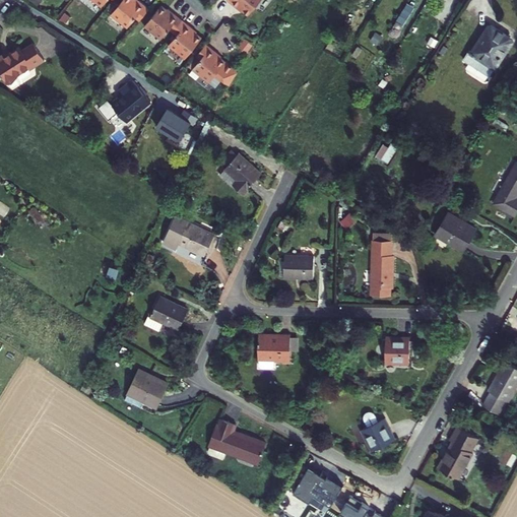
[(117,0),(110,9),(126,23),(134,14),(137,17),(147,4),(141,0),(117,0)]
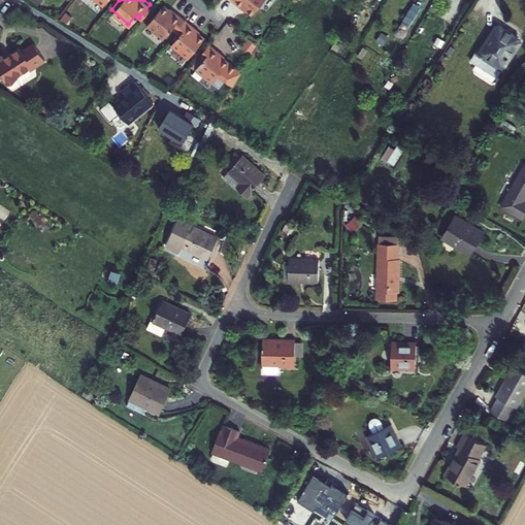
[(232,0),(238,5),(240,3),(251,11),(259,0),(232,0)]
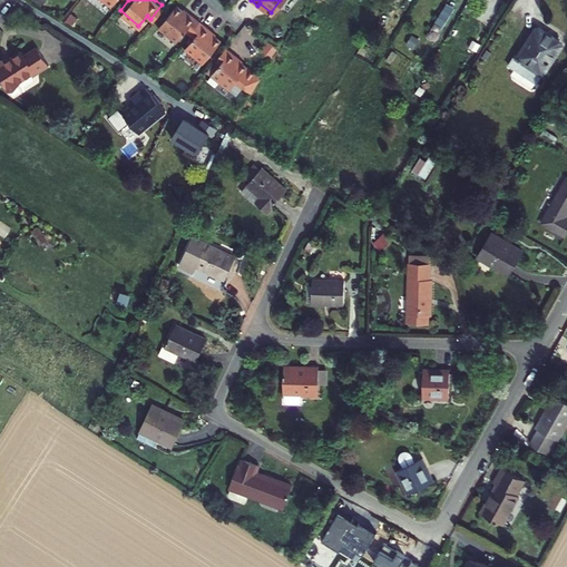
[(447,23),(460,3),(456,0),(451,0),(439,19),(447,23)]
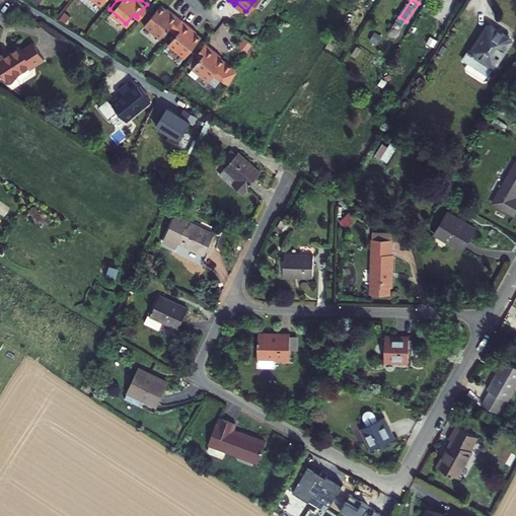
[(158,2),(142,21),(159,35),(166,26),(173,32),(166,42),(182,55),(198,35),(189,27),(190,24),(170,8),(168,10),(158,2)]
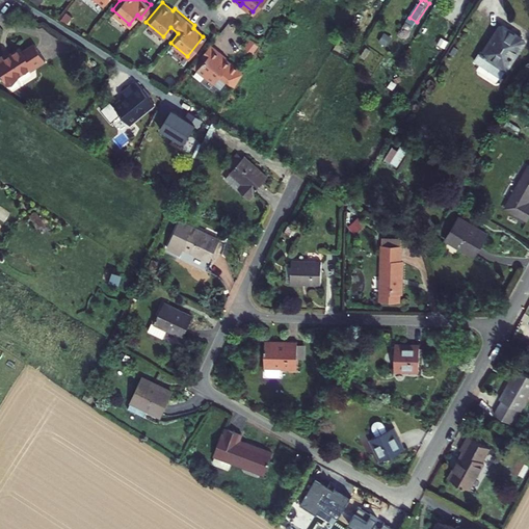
[(479,45),(472,55),(499,73),(520,42),(519,31),(503,22),(499,24),(482,47),(479,45)]
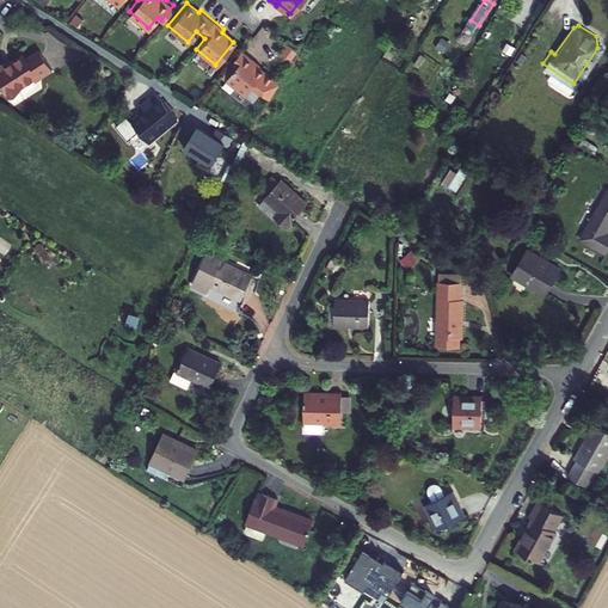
[(5,60),(0,62),(0,78),(11,96),(29,84),(25,80),(35,74),(37,78),(55,67),(43,47),(30,55),(28,50),(7,63),(5,60)]
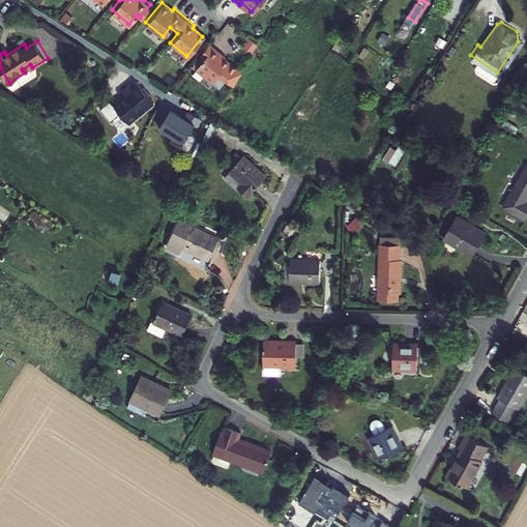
[(208,40),(198,54),(202,57),(194,66),(211,80),(227,60),(216,52),(218,50),(208,40)]
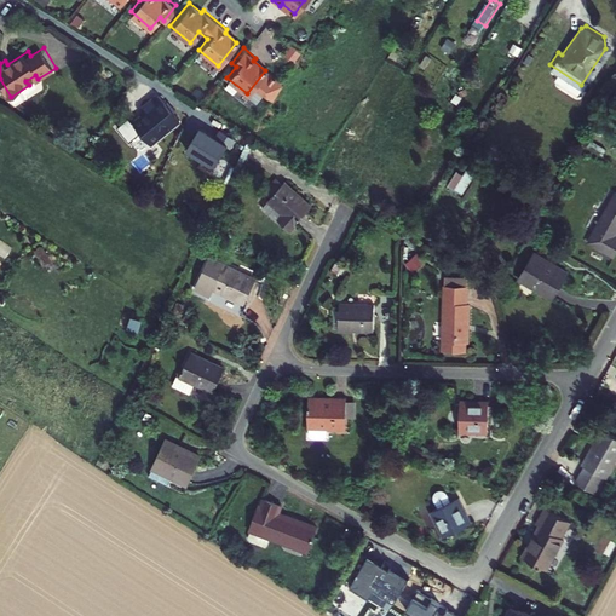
[(153,95),(136,108),(140,114),(128,124),(147,145),(176,121),(153,95)]
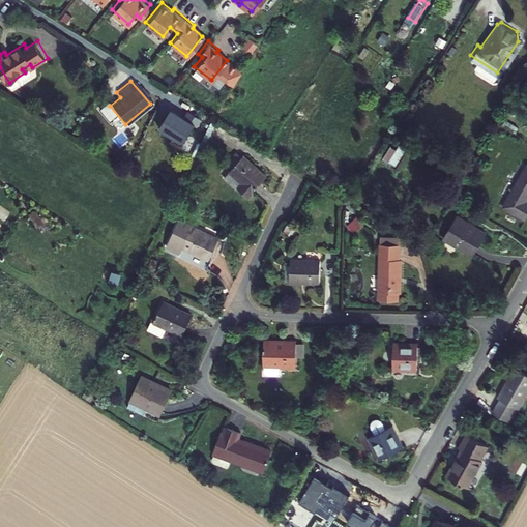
[(192,107),(188,112),(171,103),(158,123),(182,138),(195,117),(200,120),(204,114),(192,107)]
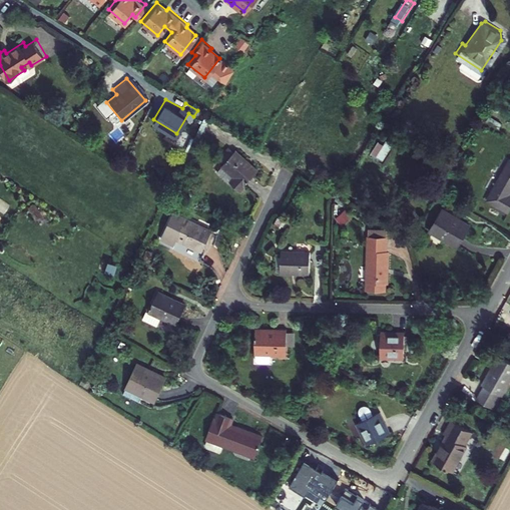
[(388,155),(394,142),(381,136),(374,148),(388,155)]
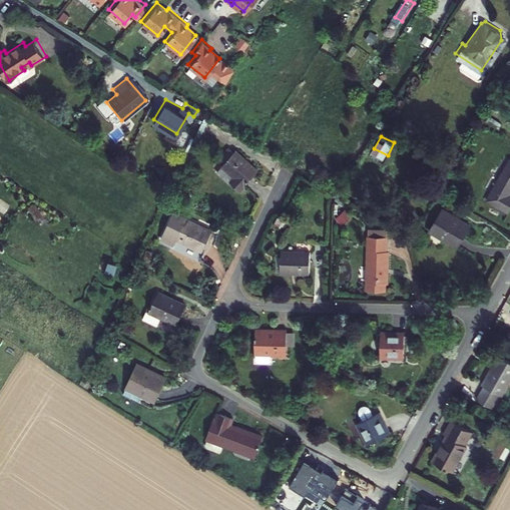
[(220,167),(216,172),(237,192),(256,171),(233,151),(220,167)]
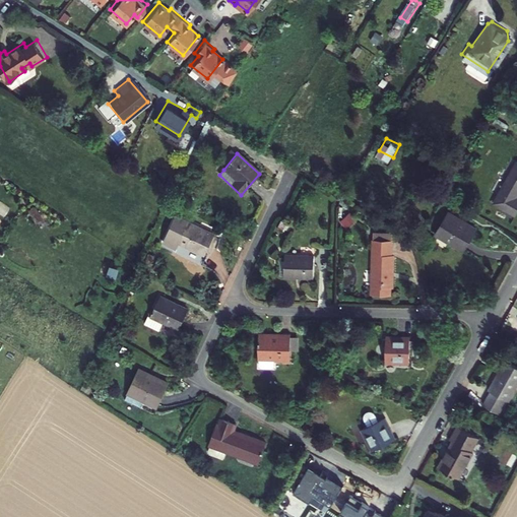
[(516,162),(511,158),(488,201),(511,213),(516,203),(516,195),(513,193),(516,186),(516,162)]
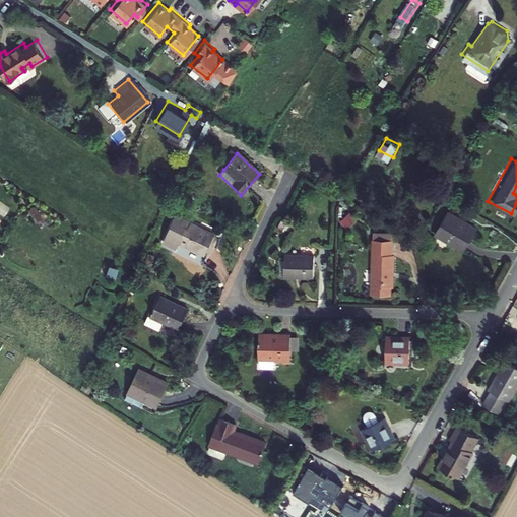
[(346,216),(350,222),(360,214),(356,209),(346,216)]
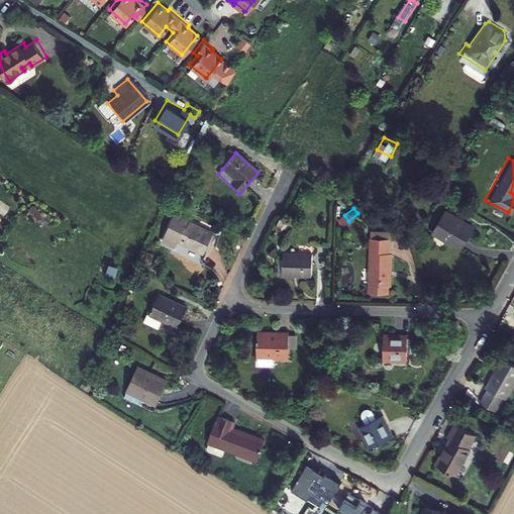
[(444,211),(432,233),(459,248),(471,225),(444,211)]
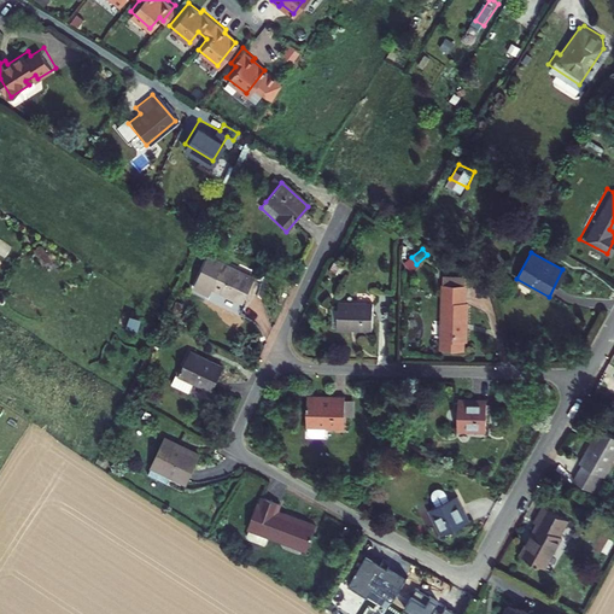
[(204,259),(189,292),(204,299),(208,292),(238,305),(250,279),(204,259)]
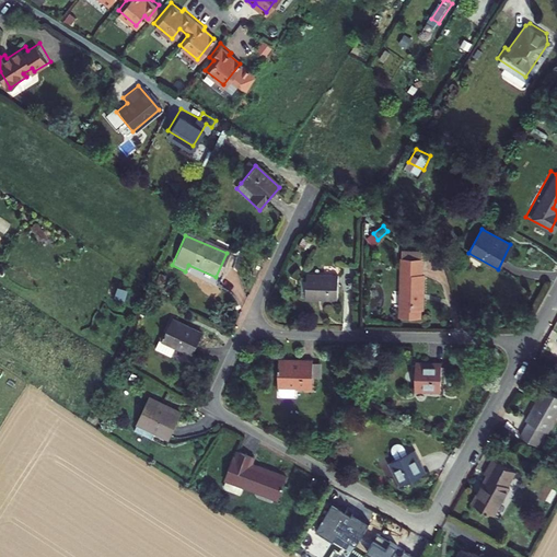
[(401,310),(401,320),(421,320),(421,311),(424,311),(424,277),(421,277),(421,260),(404,260),(404,269),(401,269),(401,296),(403,297),(403,310),(401,310)]
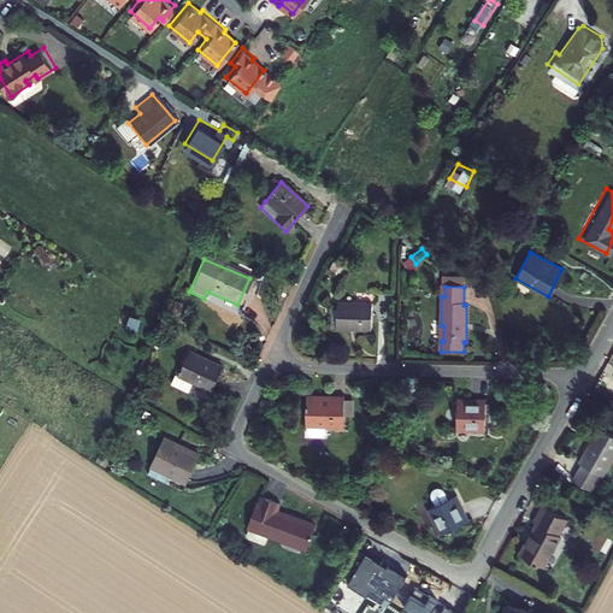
[(337,305),(337,332),(373,332),(373,306),(337,305)]
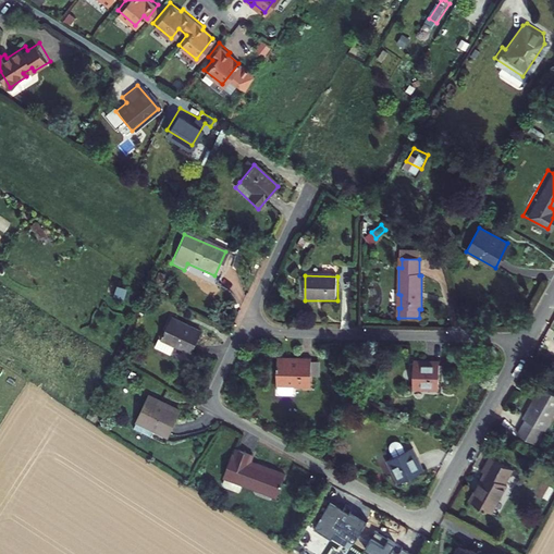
[(157,341),(152,348),(169,357),(172,349),(191,359),(202,335),(172,319),(160,342),(157,341)]
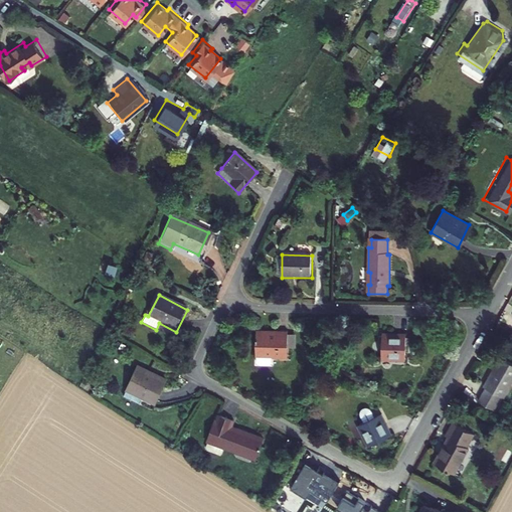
[(286,359),(286,349),(293,349),(293,335),(286,335),(286,332),(277,332),(277,334),(254,334),(254,358),(256,358),(256,363),(258,366),(268,366),(270,363),(271,358),(277,358),(277,359),(286,359)]
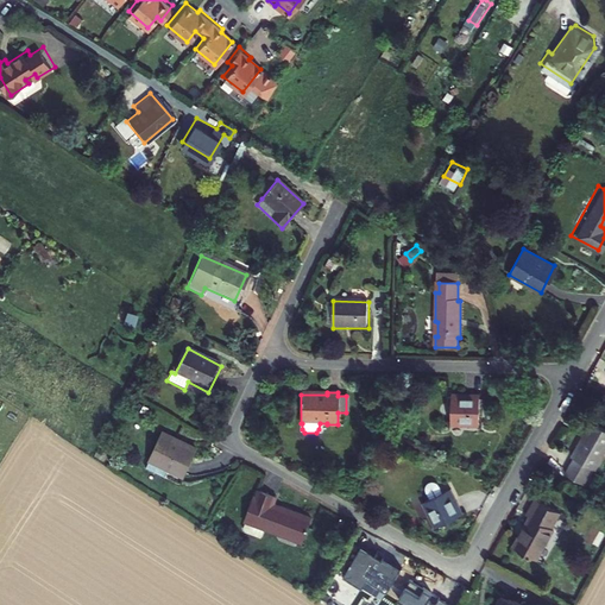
[(451,392),(449,426),(478,426),(478,392),(451,392)]
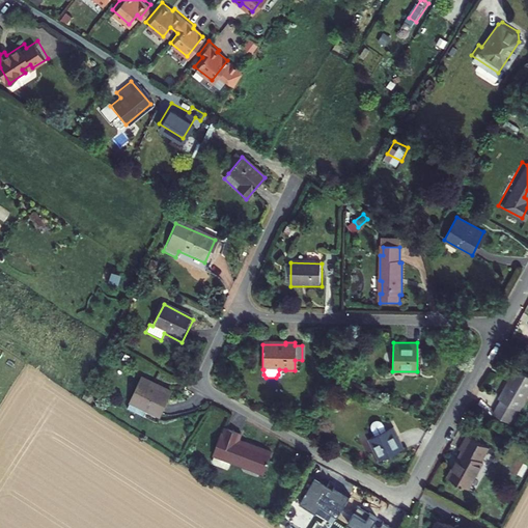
[(499,396),(490,412),(507,421),(516,406),(518,407),(527,388),(527,371),(517,365),(509,379),(506,378),(497,394),(499,396)]
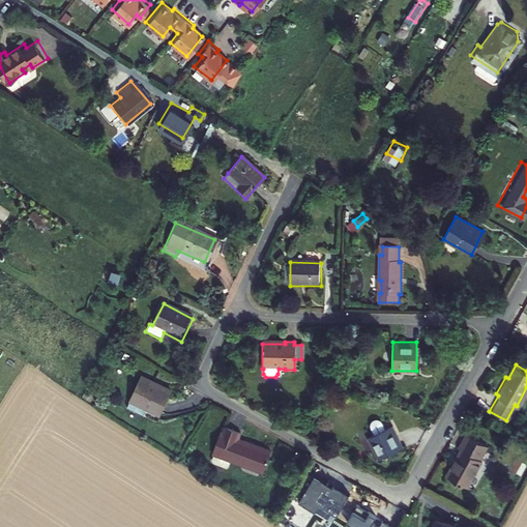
[(140,376),(123,406),(140,414),(143,408),(155,414),(168,390),(140,376)]
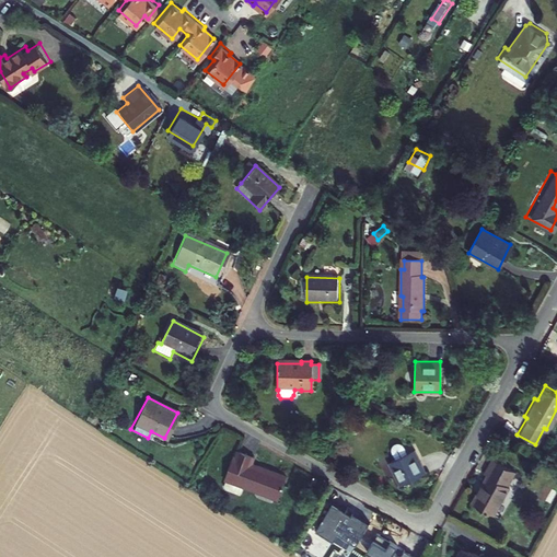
[(386,465),(397,486),(427,472),(415,451),(408,453),(406,449),(404,447),(402,444),(397,444),(392,448),(390,450),(390,453),(390,456),(392,462),(386,465)]
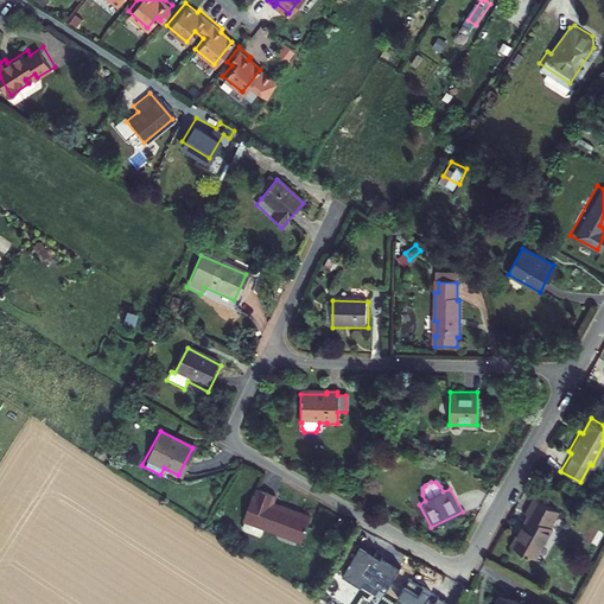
[(258,538),(260,529),(300,542),(309,515),(272,503),(274,496),(256,490),(254,497),(250,496),(240,528),(242,533),(258,538)]
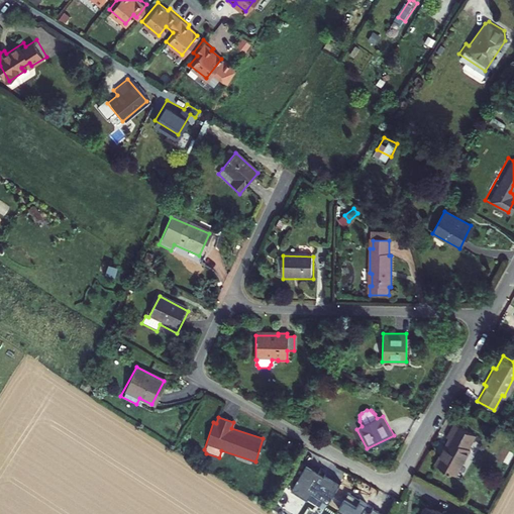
[(447,438),(433,465),(454,476),(466,453),(463,451),(474,433),(452,421),(444,436),(447,438)]
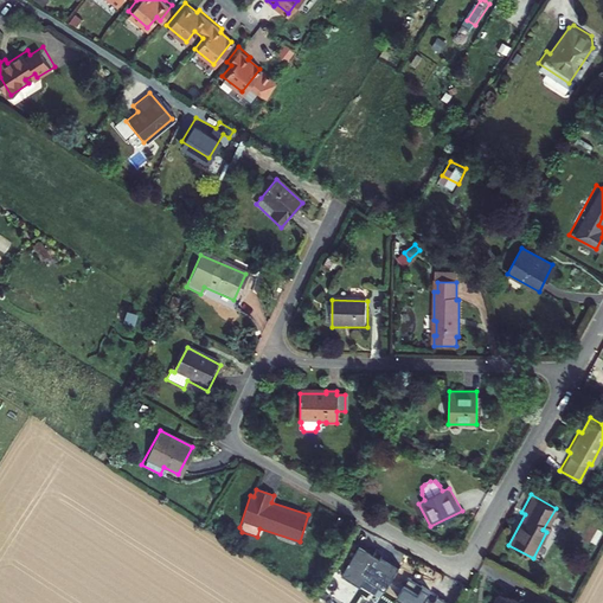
[(359,547),(342,576),(361,588),(366,581),(386,592),(399,569),(380,557),(379,558),(359,547)]
